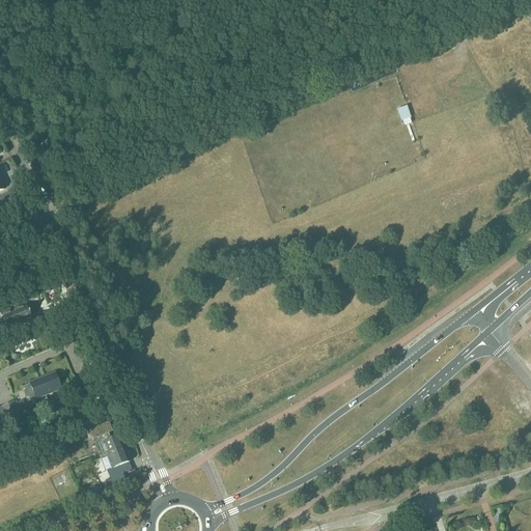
[(404,126),(406,126),(412,141),(413,141),(408,124),(410,124),(408,119),(410,118),(406,107),(401,109),(401,110),(397,112),(400,121),(402,121),(404,126)]
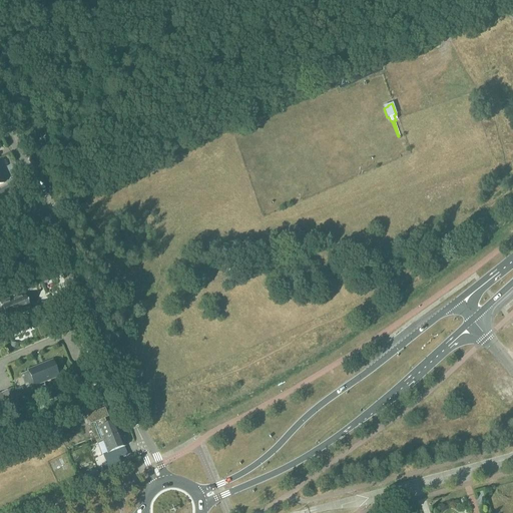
[(6,319),(29,309),(24,297),(1,306),(6,319)]
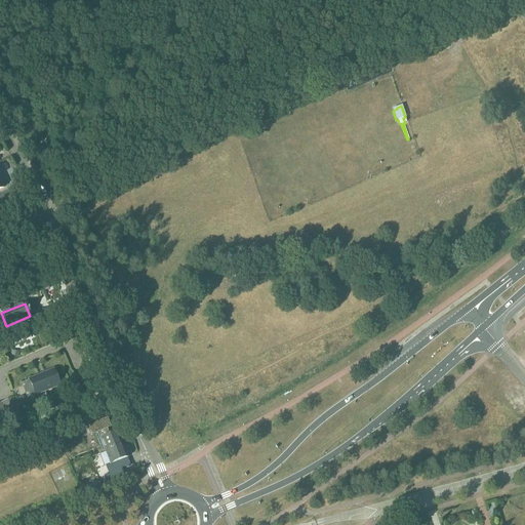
[(56,376),(53,370),(29,379),(35,395),(59,386),(59,384),(61,382),(57,375),(56,376)]
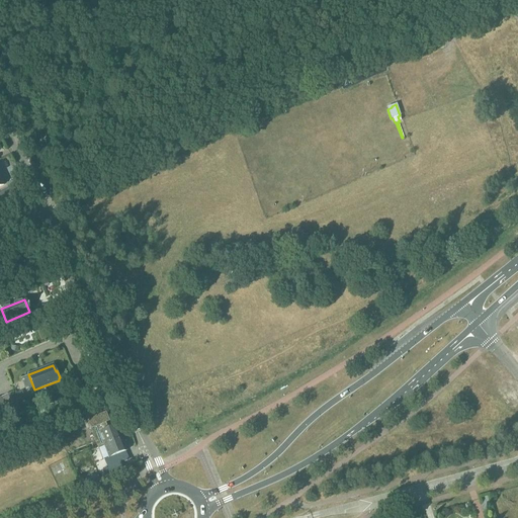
[(18,401),(25,398),(21,391),(15,394),(18,401)]
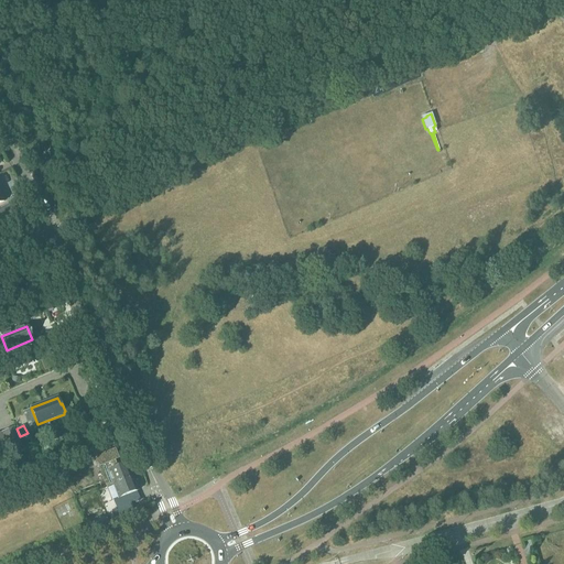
[(6,443),(18,437),(13,427),(1,433),(6,443)]
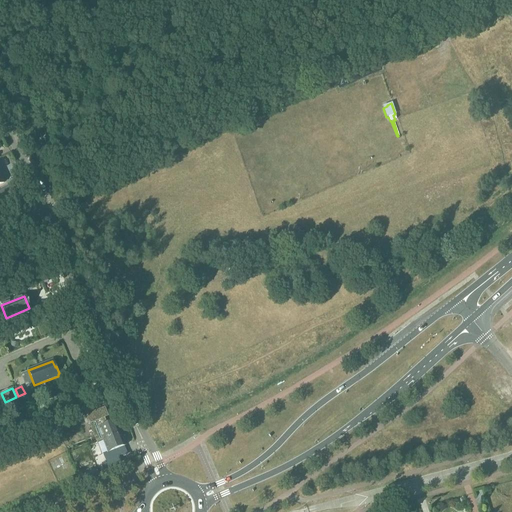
[(97,441),(97,443),(120,434),(115,422),(106,425),(103,418),(107,416),(104,409),(98,412),(87,416),(87,417),(84,418),(87,425),(90,424),(93,432),(97,441)]
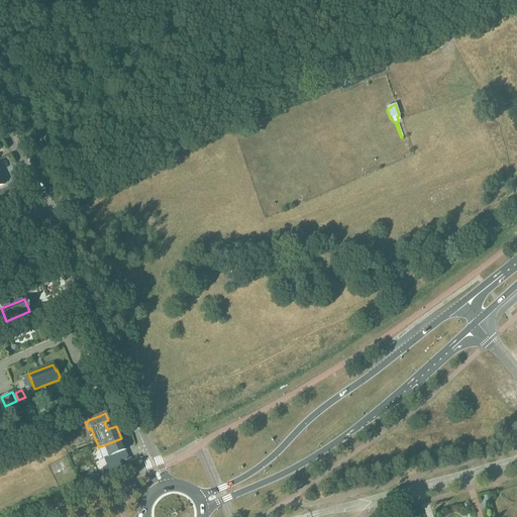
[(121,438),(98,447),(91,450),(98,469),(99,471),(99,472),(104,471),(106,476),(123,469),(123,468),(121,461),(120,460),(127,457),(124,450),(125,450),(121,438)]
